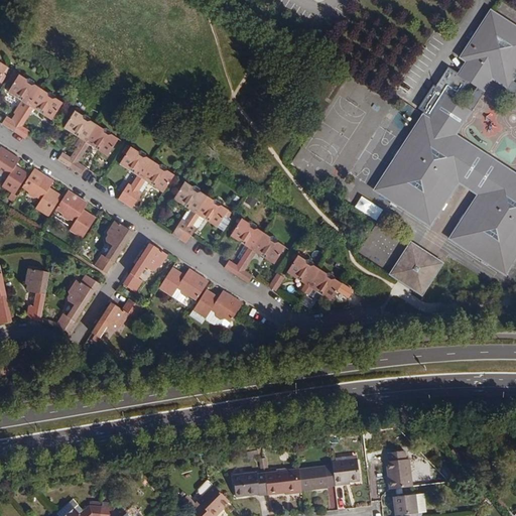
[(515,84),(513,82),(515,76),(515,27),(501,17),(495,26),(486,21),(466,51),(473,55),(469,61),(460,76),(449,70),(437,88),(447,95),(419,137),(413,133),(402,150),(400,149),(396,155),(398,157),(378,188),(394,200),(393,202),(399,205),(400,204),(417,215),(432,224),(443,207),(445,209),(449,203),(447,201),(461,180),(479,192),(466,213),(464,212),(460,218),(462,219),(452,236),(483,257),(482,259),(488,262),(489,261),(505,271),(515,255),(515,84)]
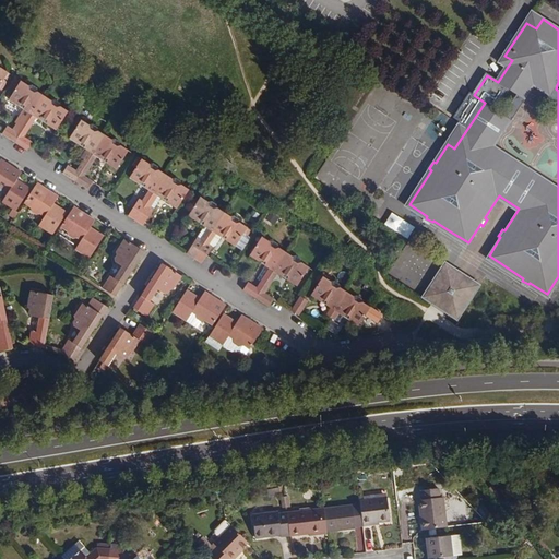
[(15,144),(24,130),(32,118),(44,98),(21,83),(9,103),(24,114),(13,132),(8,129),(2,137),(15,144)]
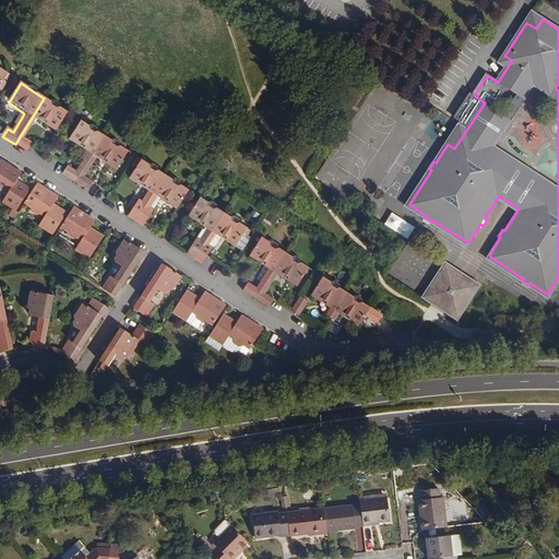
[(69,114),(44,98),(32,118),(36,120),(56,132),(69,114)]
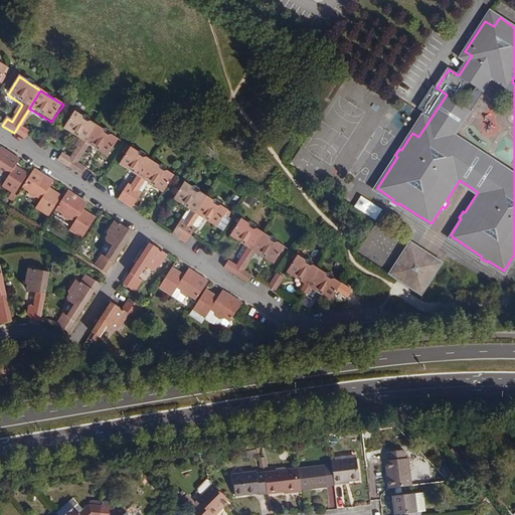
[(22,120),(26,122),(33,111),(29,109),(22,120)]
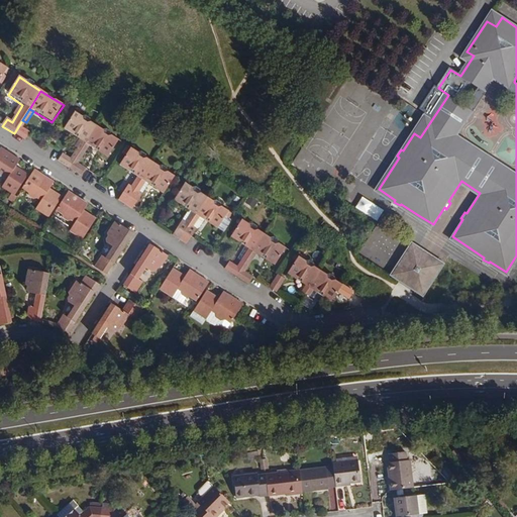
[(85,144),(97,126),(75,112),(64,130),(79,140),(76,141),(73,145),(74,148),(76,149),(80,152),(85,144)]
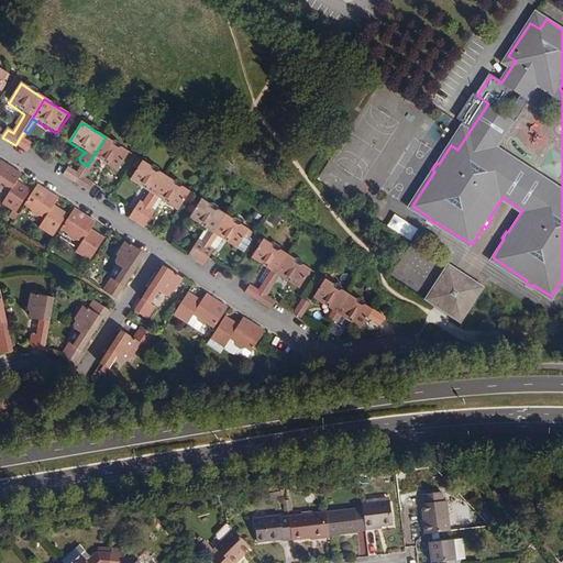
[(29,133),(24,131),(15,145),(28,153),(32,146),(24,141),(29,133)]
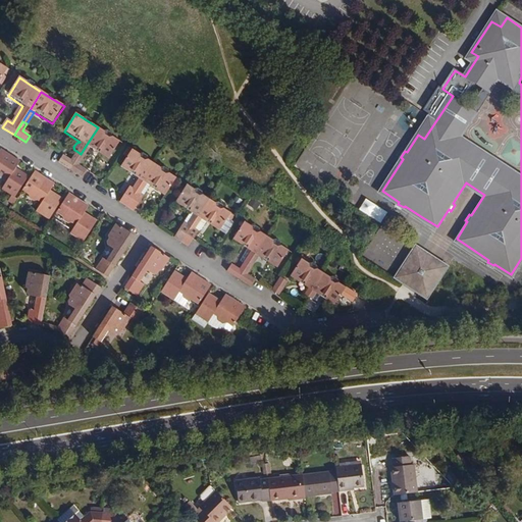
[(98,127),(86,146),(90,148),(107,160),(119,142),(98,127)]
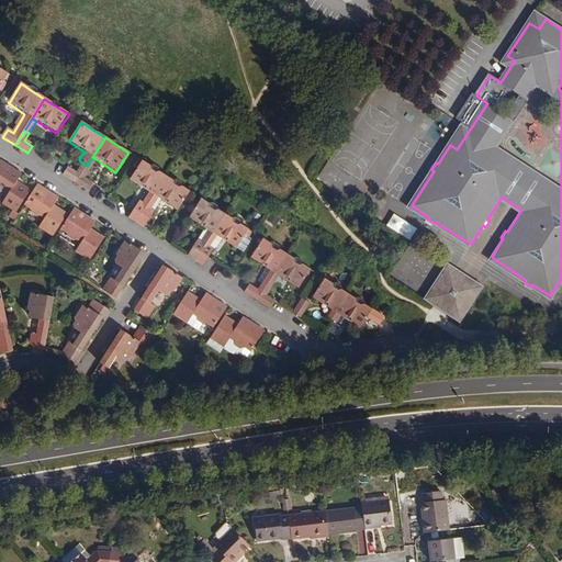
[(92,157),(87,166),(85,169),(89,172),(97,159),(92,157)]
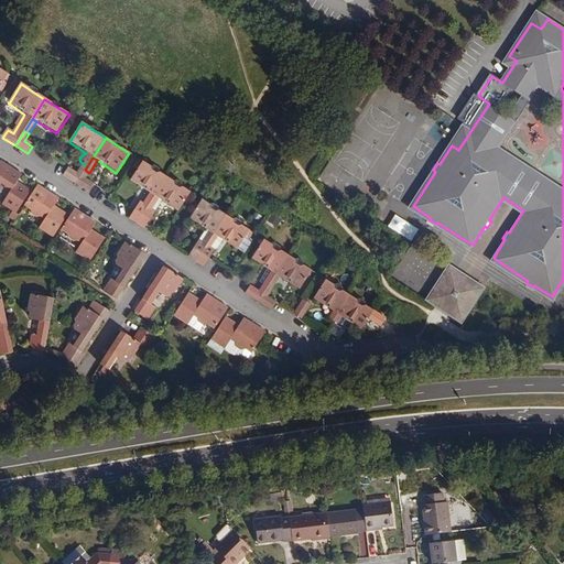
[(21,176),(0,162),(0,194),(2,194),(8,197),(2,206),(14,214),(30,191),(18,183),(21,176)]
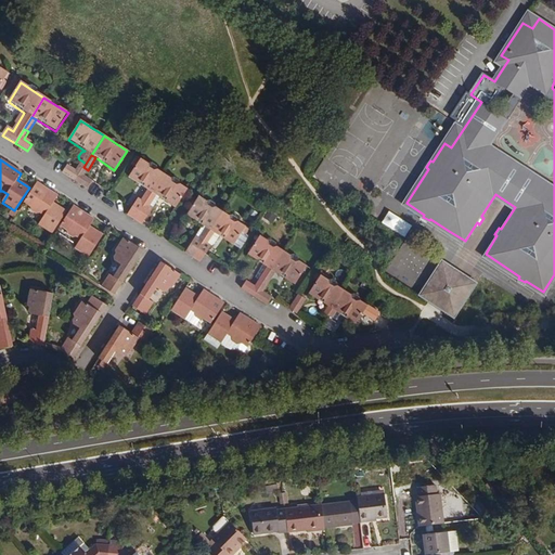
[(151,193),(163,173),(141,159),(128,179),(147,191),(151,193)]
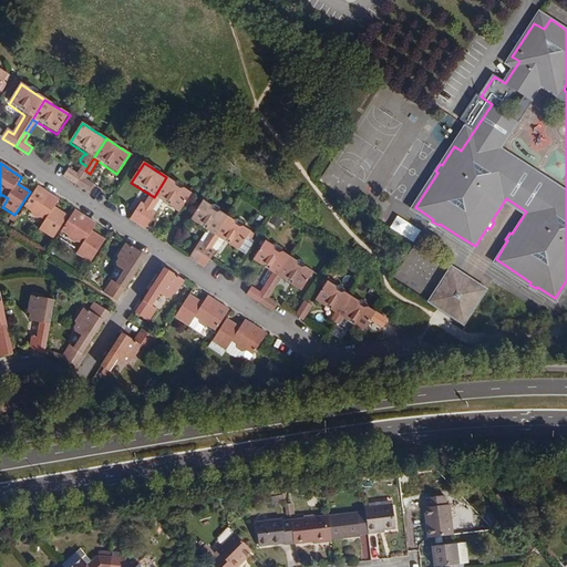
[(76,186),(85,171),(81,168),(76,175),(69,171),(64,177),(76,186)]
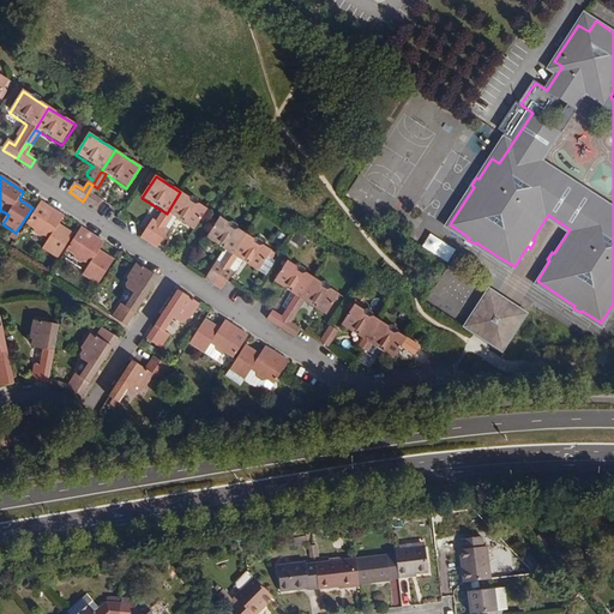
[(92,185),(83,202),(96,210),(102,203),(92,196),(97,188),(92,185)]
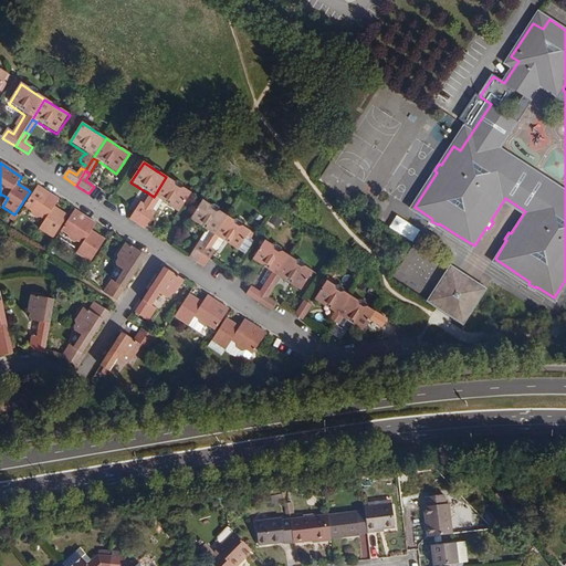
[(154,197),(147,208),(137,224),(145,230),(163,202),(178,213),(191,194),(191,192),(166,177),(154,197)]
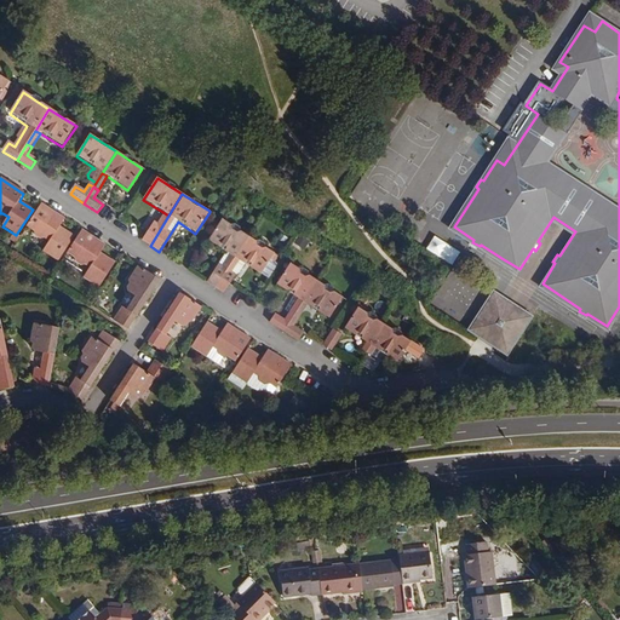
[(44,253),(57,262),(74,236),(61,228),(64,219),(41,205),(26,228),(33,233),(35,236),(41,240),(44,239),(50,242),(44,253)]
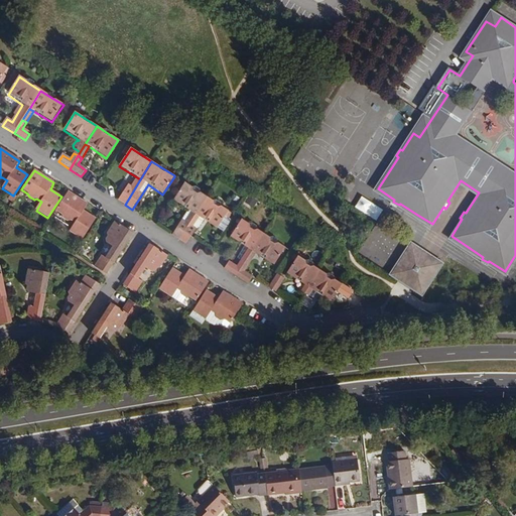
[(137,177),(131,187),(134,189),(140,179),(137,177)]
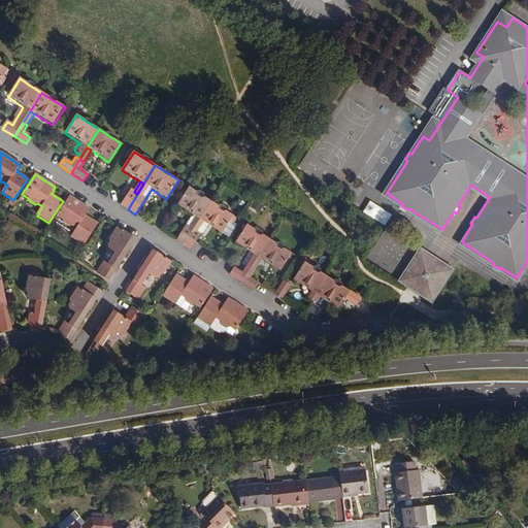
[(176,240),(184,245),(211,202),(189,188),(176,206),(193,217),(176,240)]
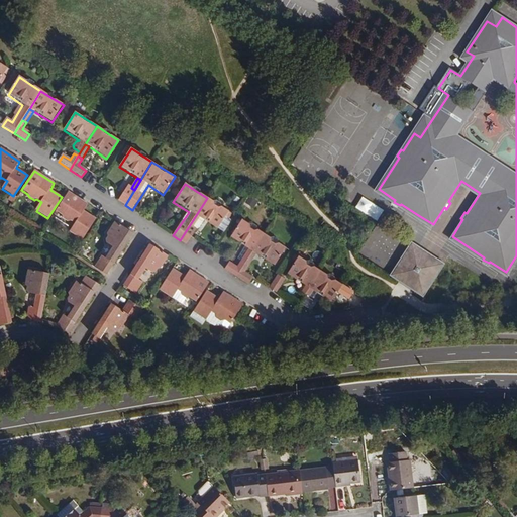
[(125,205),(134,190),(131,188),(128,186),(119,201),(125,205)]
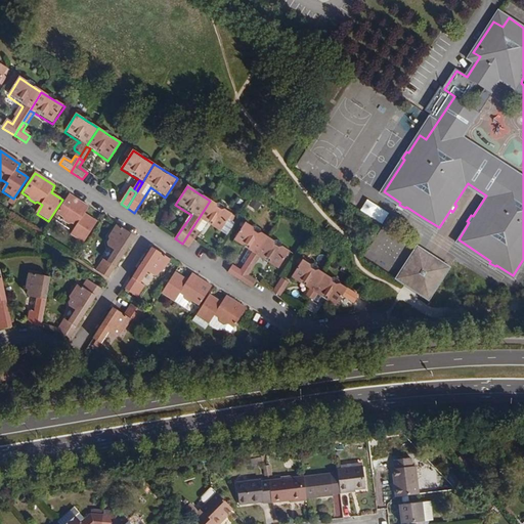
[(88,207),(69,194),(56,214),(61,218),(64,222),(69,224),(72,224),(76,226),(71,235),(82,243),(96,221),(84,214),(88,207)]
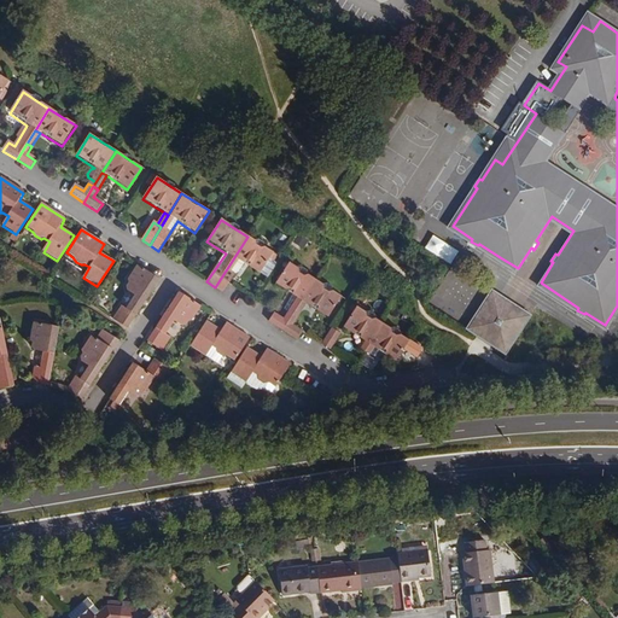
[(248,237),(215,287),(223,292),(242,263),(260,275),(274,254),(248,237)]
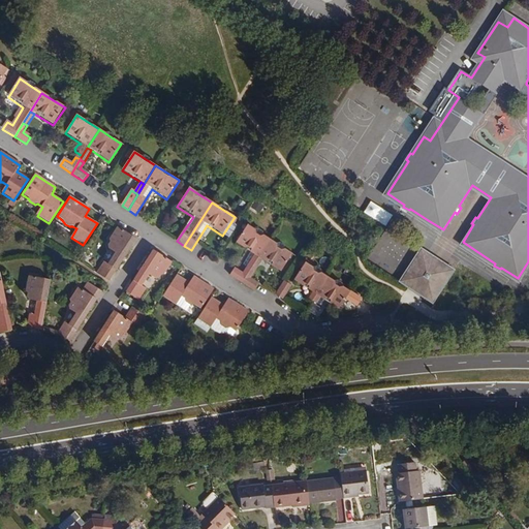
[(257,257),(269,240),(246,225),(235,243),(254,255),(257,257)]
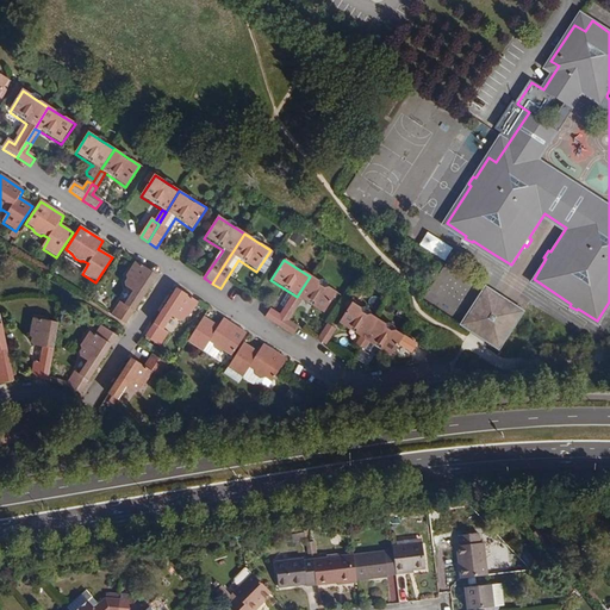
[(156,277),(136,262),(135,265),(126,278),(128,280),(126,282),(124,286),(125,288),(132,293),(124,306),(120,304),(112,316),(125,324),(156,277)]
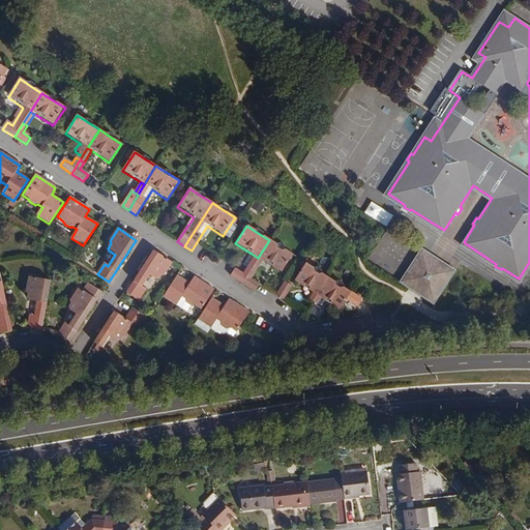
[(415,247),(383,233),(372,257),(405,271),(415,247)]
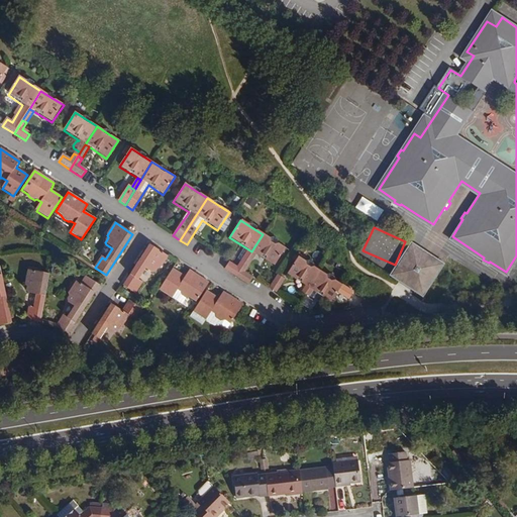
[(285,248),(263,234),(251,251),(255,254),(274,267),(285,248)]
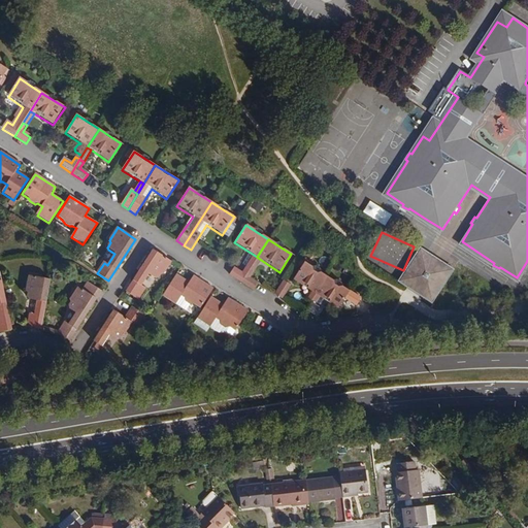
[(400,277),(433,298),(453,267),(421,245),(400,277)]
